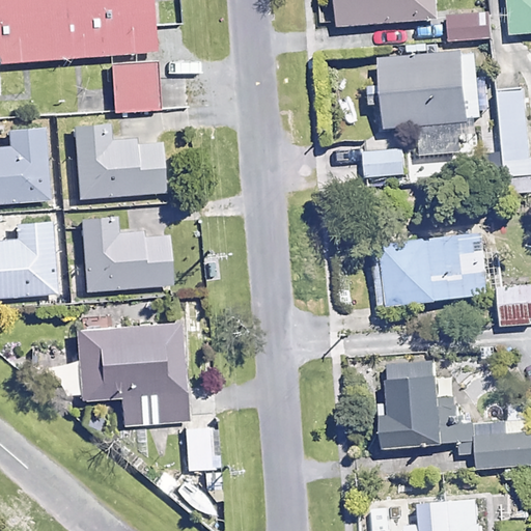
[(142,0),(0,0),(0,65),(101,58),(105,105),(151,101),(142,0)]
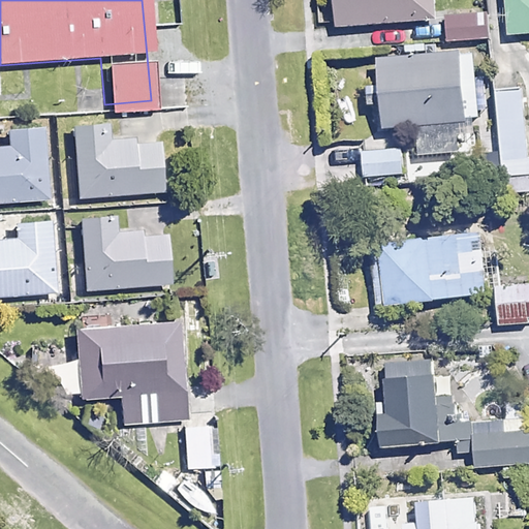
[(436,18),(434,0),(334,0),(336,24),(436,18)]
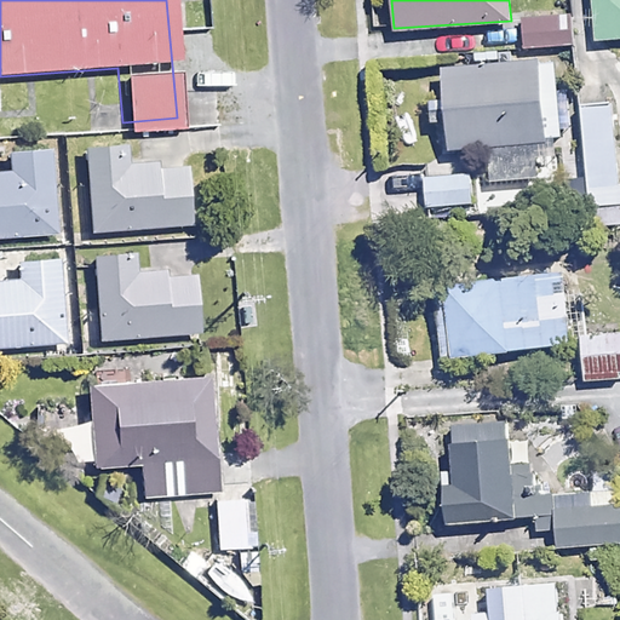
[(619,0),(596,0),(598,39),(619,38),(619,0)]
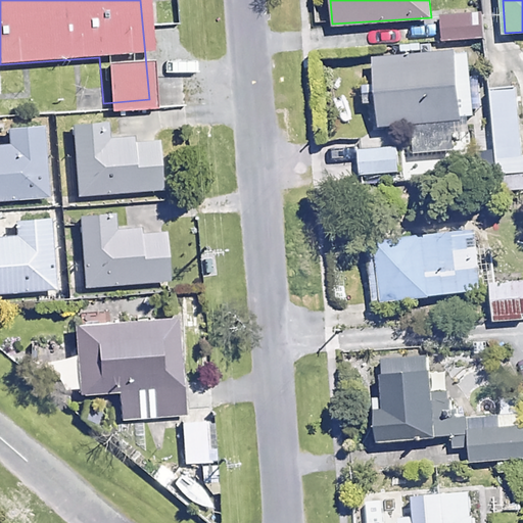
[(483,38),(482,12),(441,14),(442,40),(483,38)]
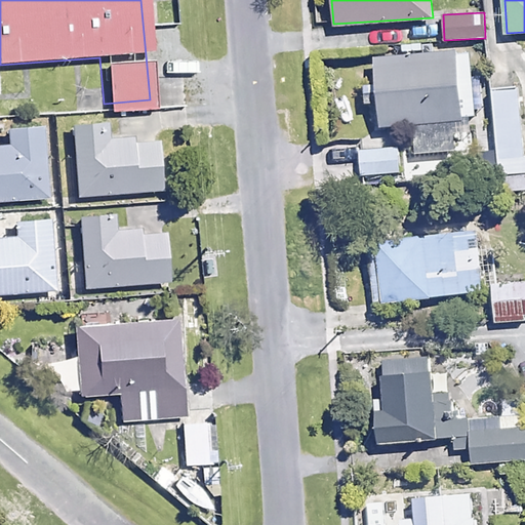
[(378,124),(414,122),(416,155),(458,152),(456,119),(475,118),(471,49),(373,55),(378,124)]
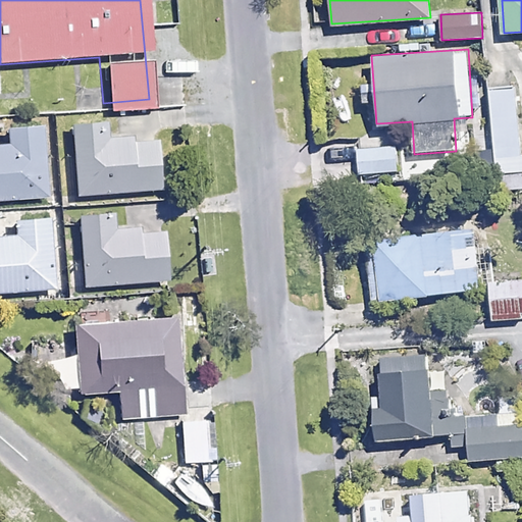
[(521,151),(515,83),(487,85),(492,127),(479,128),(483,173),(521,169),(521,151)]
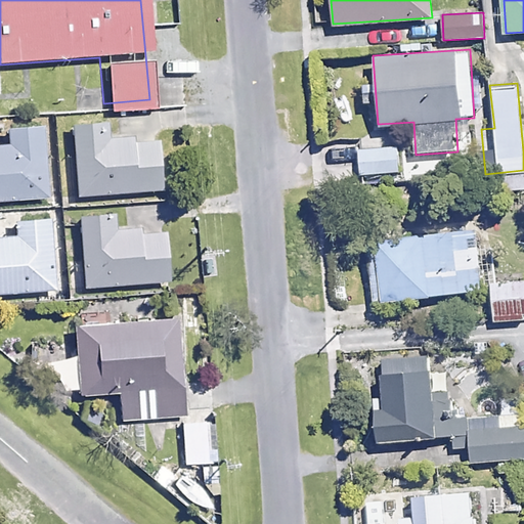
[(102,121),(64,122),(68,195),(149,191),(147,138),(103,140),(102,121)]
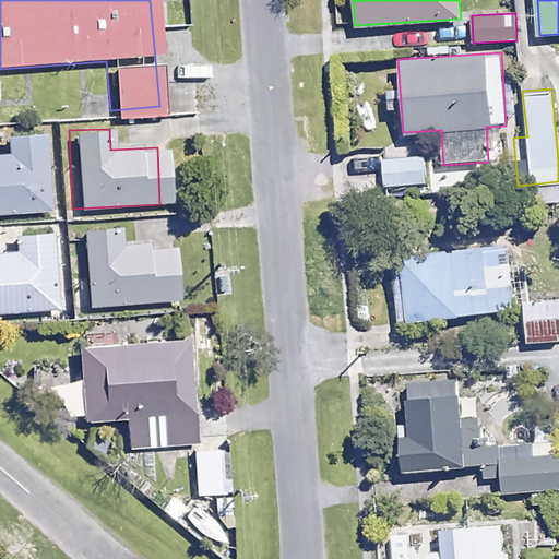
[(45,153),(0,156),(0,209),(49,205),(45,153)]
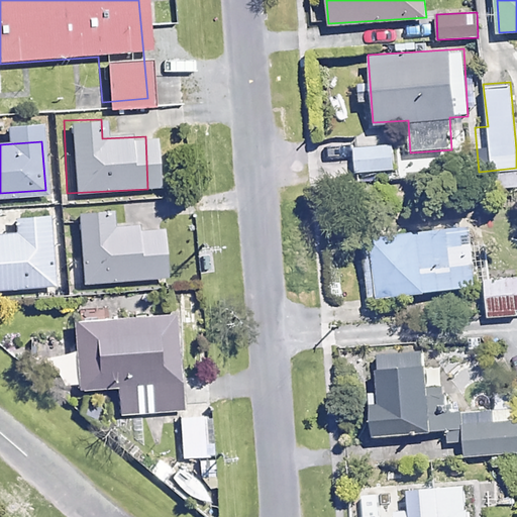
[(392,142),(357,145),(360,172),(394,169),(392,142)]
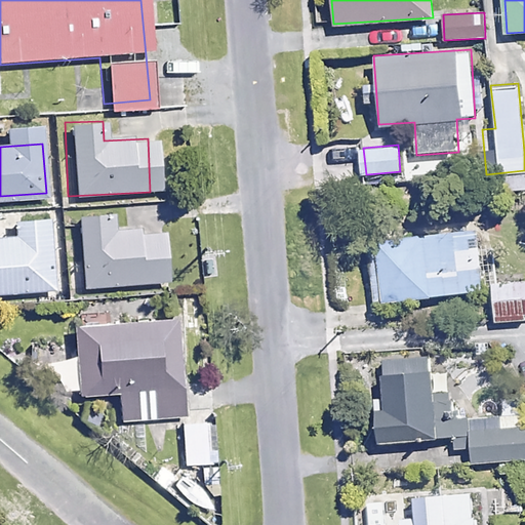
[(110,209),(72,211),(75,284),(157,281),(155,227),(110,229),(110,209)]
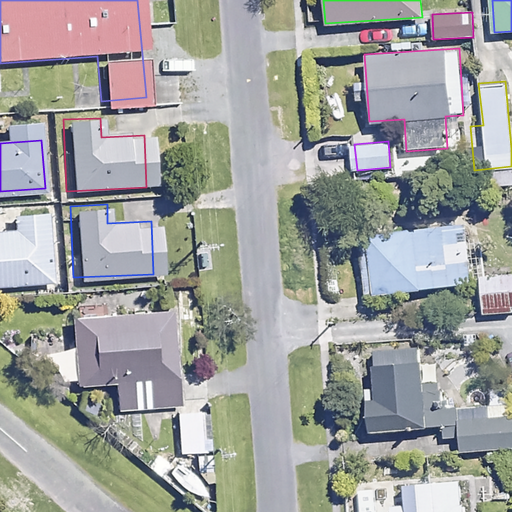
[(6,214),(7,228),(0,228),(0,286),(47,283),(42,212),(6,214)]
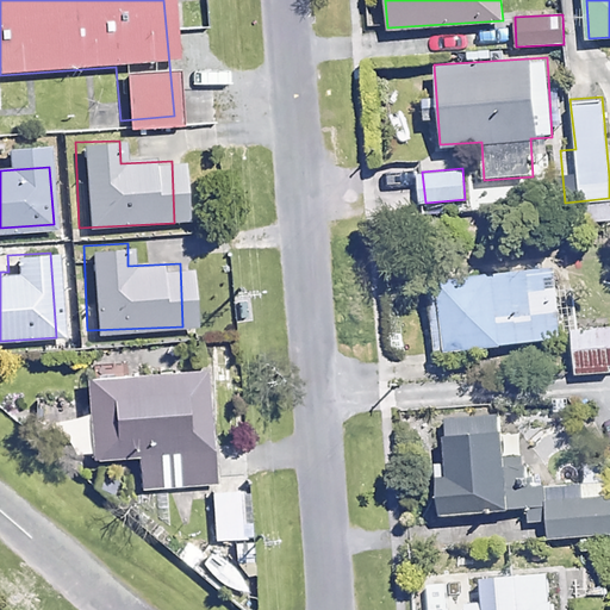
[(578,287),(558,290),(555,266),(429,279),(436,350),(562,337),(562,331),(566,330),(566,325),(582,323),(578,287)]
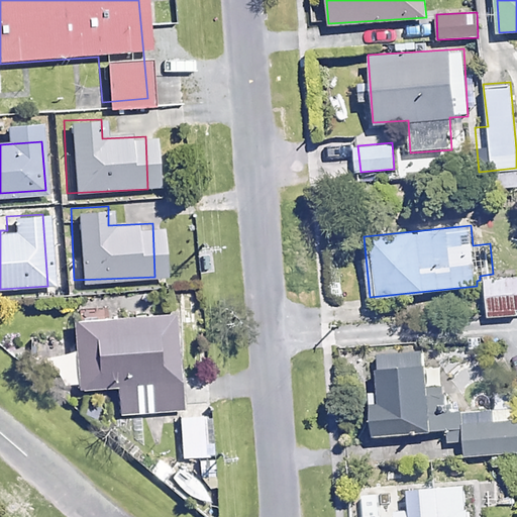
[(516,309),(516,276),(484,279),(487,317),(514,315),(514,310),(516,309)]
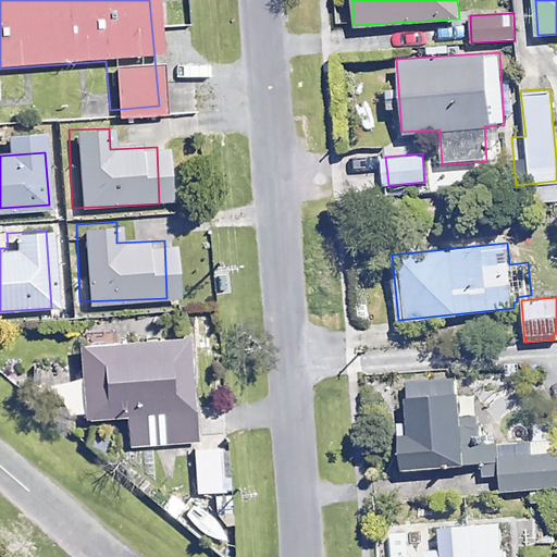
[(180,338),(76,344),(81,415),(184,409),(180,338)]
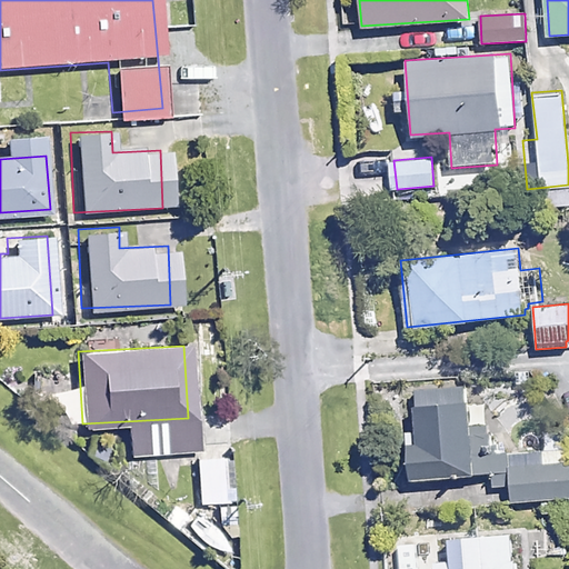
[(512,438),(513,452),(491,453),(490,426),(469,427),(467,383),(413,387),(417,429),(403,429),(407,479),(493,472),(495,487),(510,486),(511,500),(568,496),(568,448),(527,451),(526,437),(512,438)]
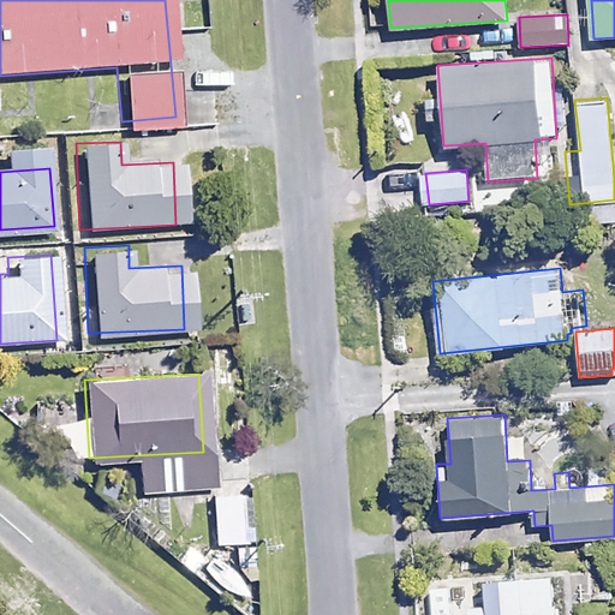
[(248,499),(218,497),(215,532),(245,533),(248,499)]
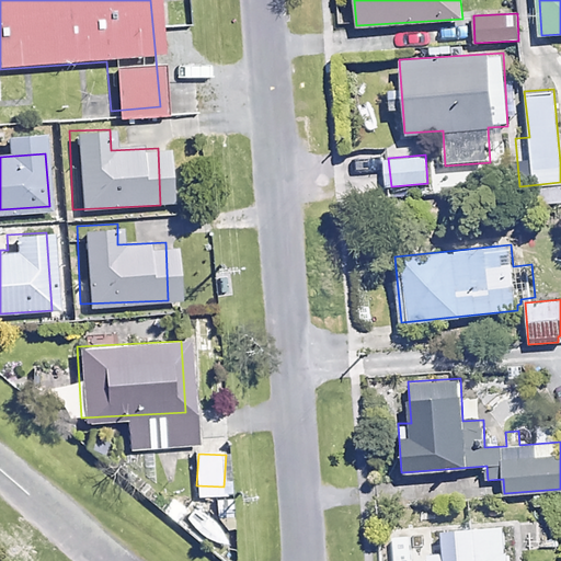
[(506,560),(505,526),(443,528),(444,560),(506,560)]
